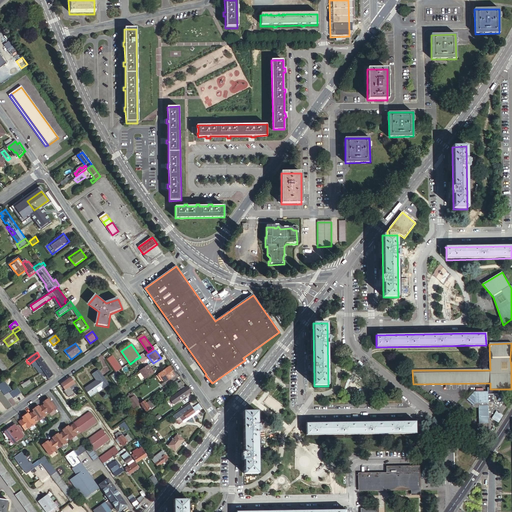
[(144,354),(140,357),(136,359),(138,362),(139,361),(141,363),(145,360),(144,358),(146,357),(144,354)]
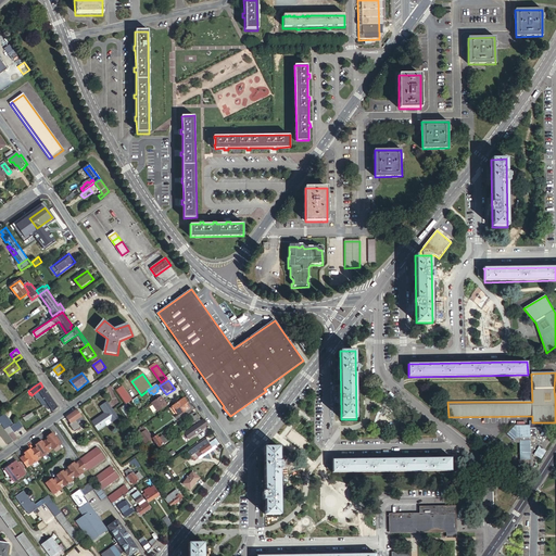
[(127,405),(133,401),(123,387),(117,391),(127,405)]
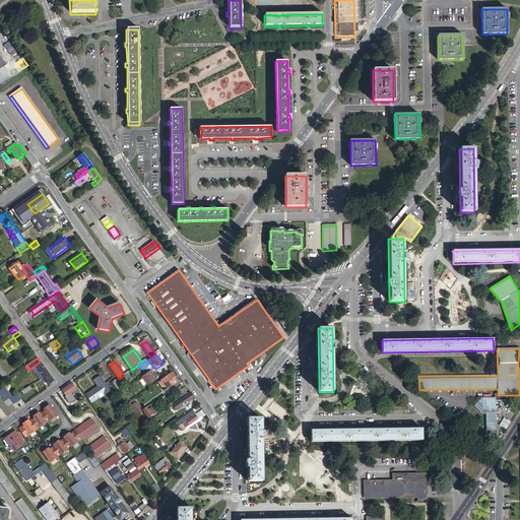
[(45,377),(49,374),(41,363),(35,368),(38,372),(36,374),(39,377),(40,377),(41,379),(42,379),(45,377)]
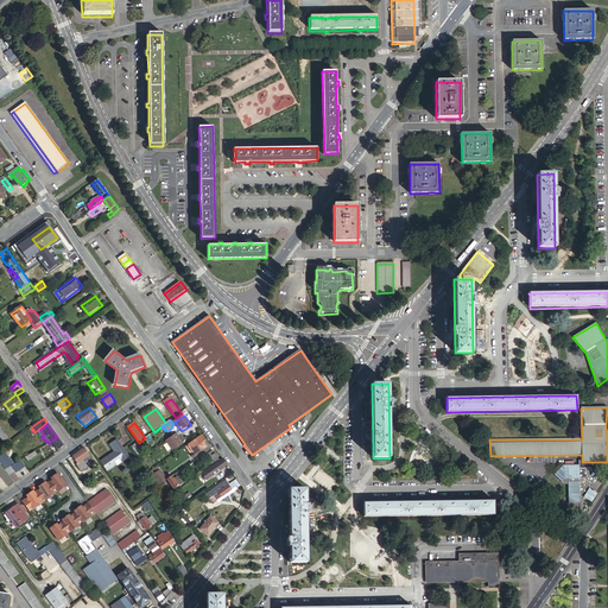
[(0,438),(2,442),(0,444),(0,450),(12,442),(0,425),(0,438)]
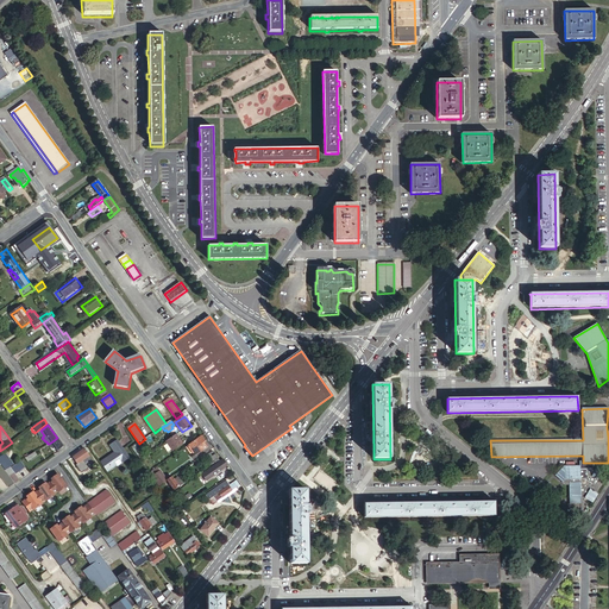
[(203,443),(209,438),(207,434),(192,446),(200,458),(211,451),(207,445),(205,446),(203,443)]
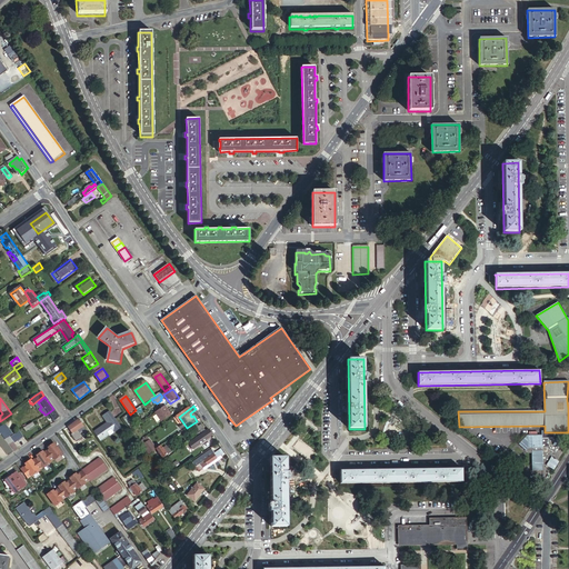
[(53,418),(56,422),(58,421),(58,420),(60,418),(53,409),(49,412),(46,415),(50,420),(53,418)]
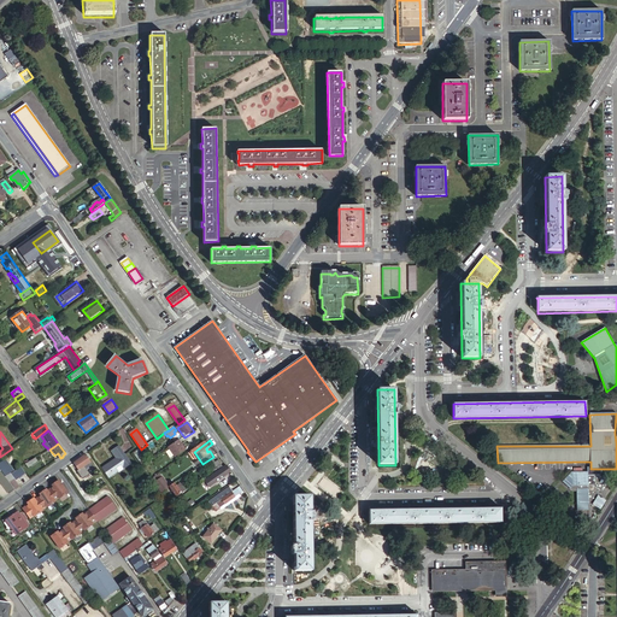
[(177,444),(166,451),(172,460),(183,453),(177,444)]
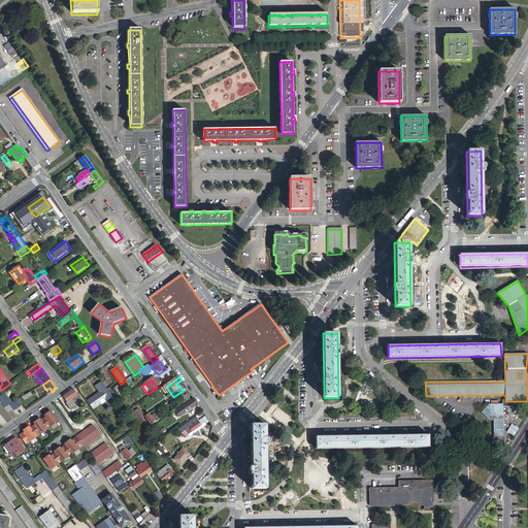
[(96,386),(101,392),(99,393),(106,402),(112,397),(102,383),(96,386)]
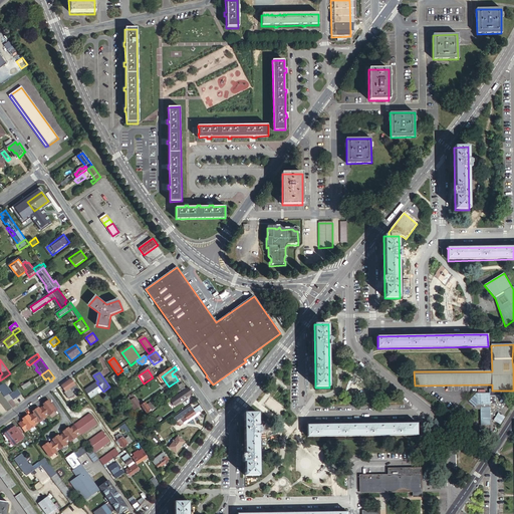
[(124,384),(117,374),(111,378),(119,389),(124,384)]
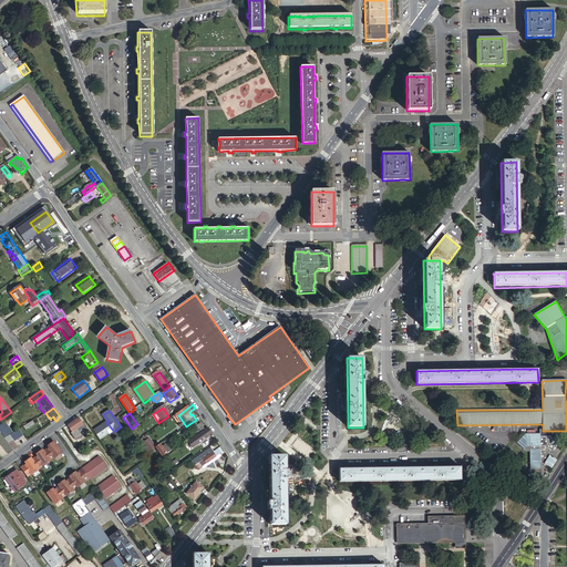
[(86,428),(80,418),(68,426),(79,441),(84,436),(81,432),(86,428)]
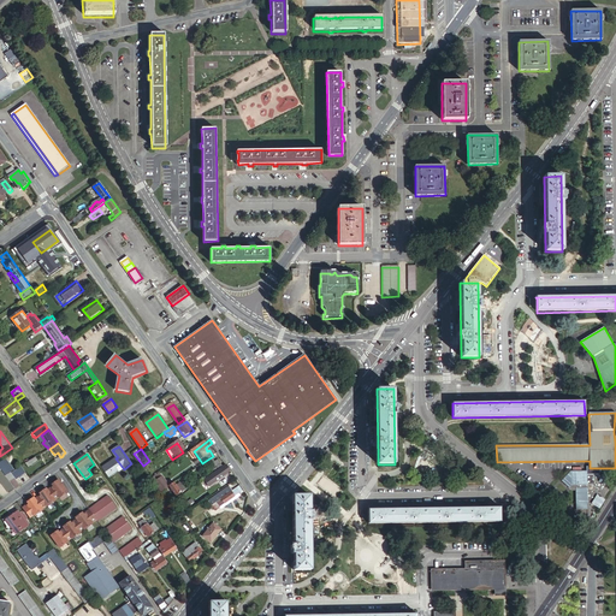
[(39,460),(36,456),(27,463),(30,467),(39,460)]
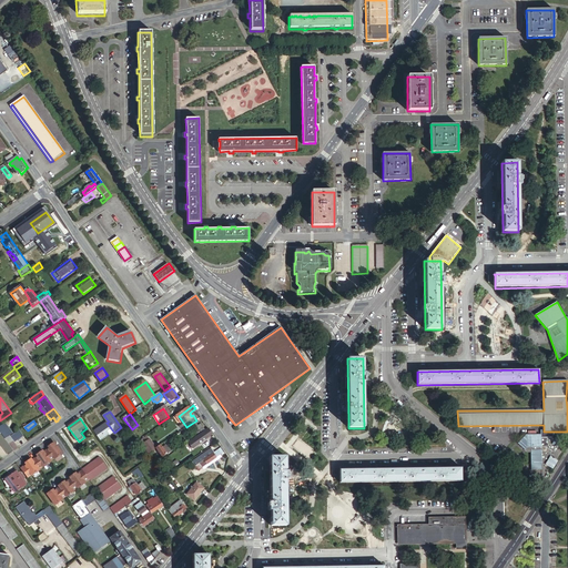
[(198,436),(208,429),(201,421),(192,427),(198,436)]
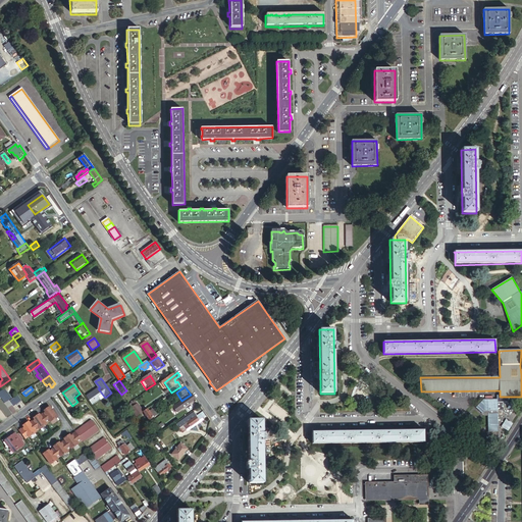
[(105,398),(98,388),(88,397),(93,405),(101,399),(101,400),(105,398)]
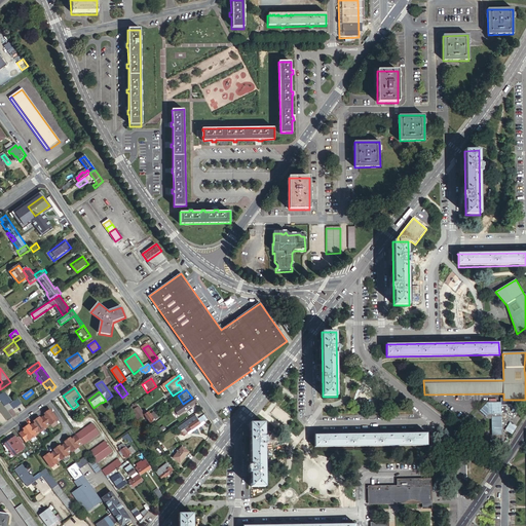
[(4,406),(12,416),(13,418),(17,415),(13,410),(23,404),(19,398),(6,405),(4,406)]
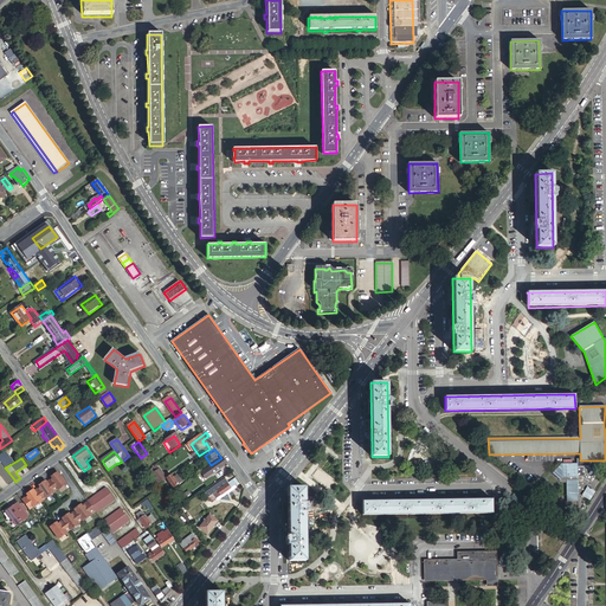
[(208,469),(202,472),(207,479),(229,464),(225,458),(208,469)]
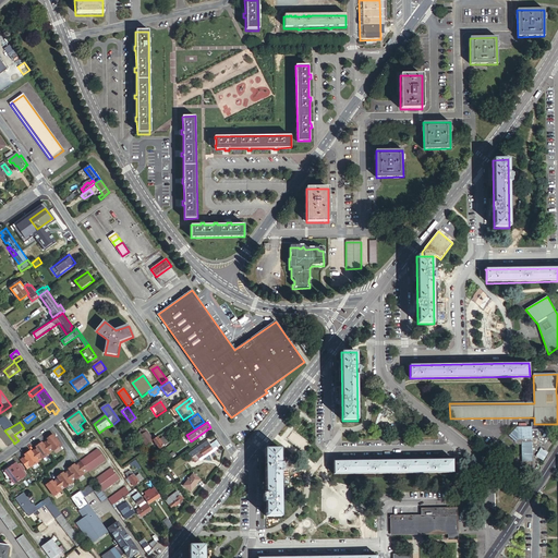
[(0,435),(7,446),(13,441),(4,431),(2,427),(0,423),(0,435)]
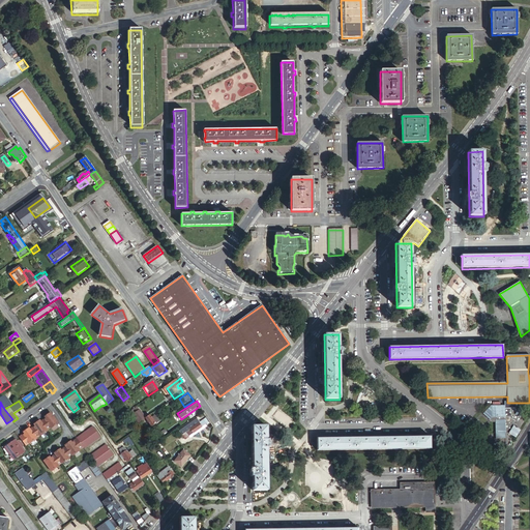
[(507,403),(507,402),(503,402),(503,407),(490,407),(482,414),(492,422),(496,422),(496,420),(505,420),(505,434),(508,433),(516,438),(520,431),(528,418),(522,414),(523,413),(518,410),(514,408),(517,406),(517,403),(507,403)]
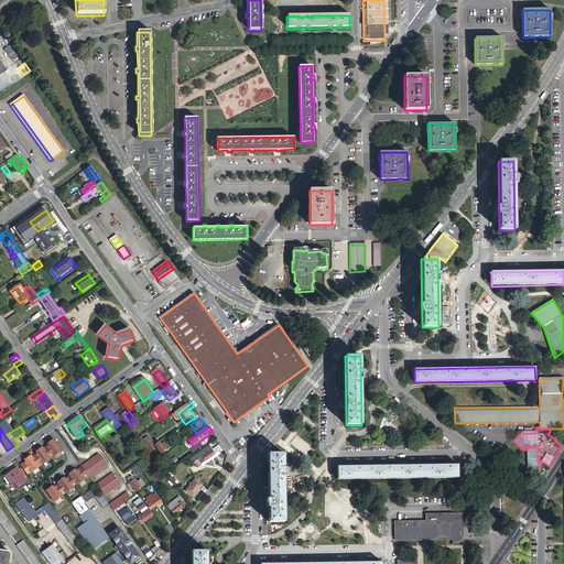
[(147,434),(142,429),(136,433),(140,438),(147,434)]
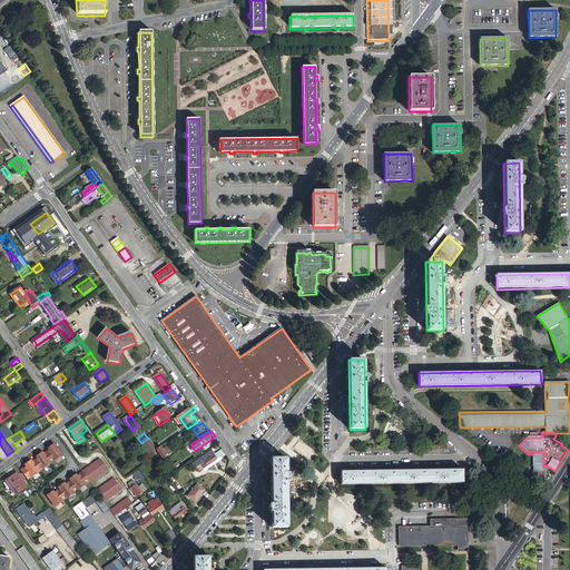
[(148,439),(141,443),(144,446),(151,457),(158,451),(151,442),(150,442),(148,439)]
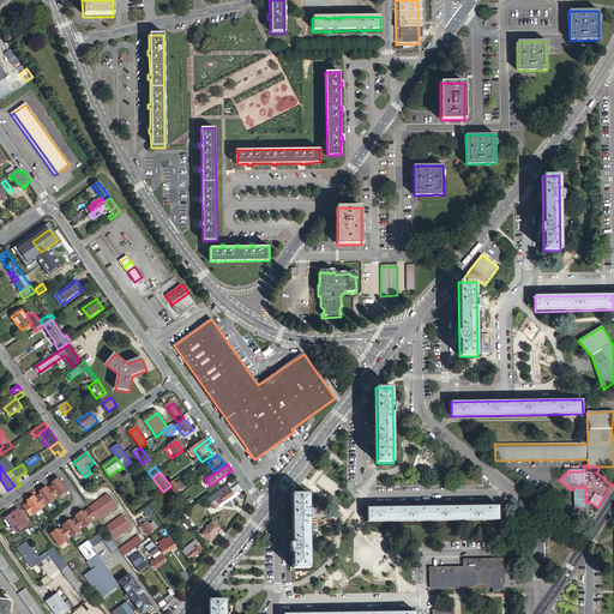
[(533,475),(527,482),(539,491),(545,483),(533,475)]
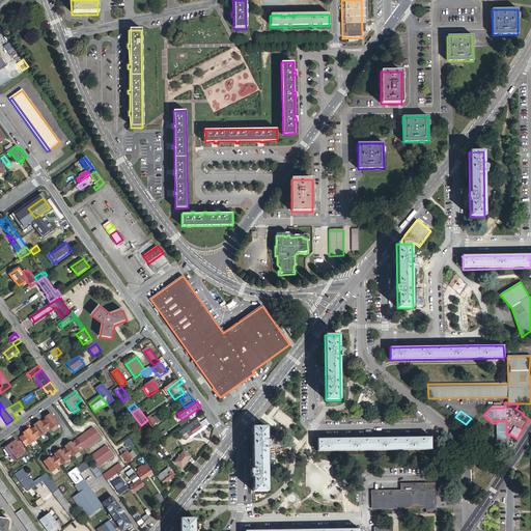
[(45,420),(40,423),(47,431),(51,429),(58,424),(51,414),(45,418),(46,419),(47,420),(45,421),(45,420)]
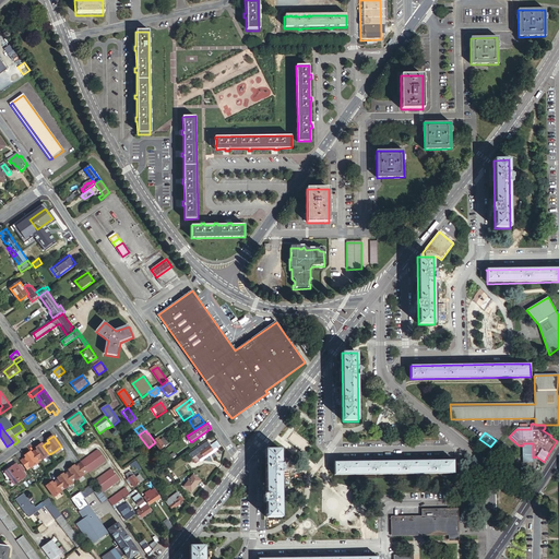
[(159,439),(155,442),(163,451),(170,445),(166,439),(162,441),(159,439)]
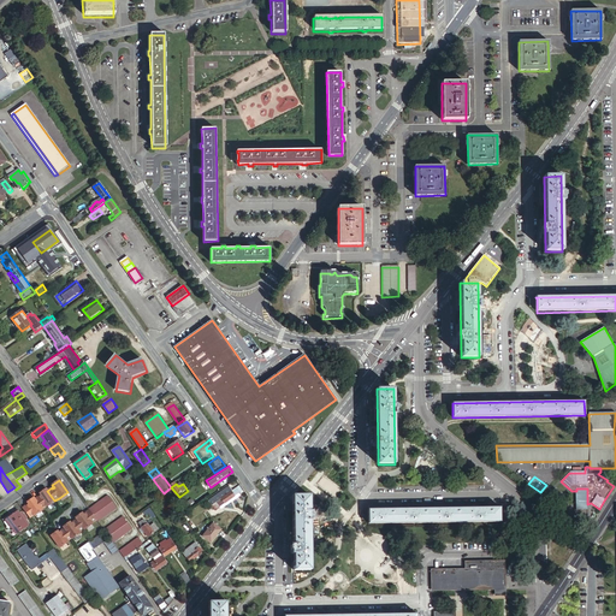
[(209,501),(213,505),(217,503),(236,490),(232,485),(209,501)]
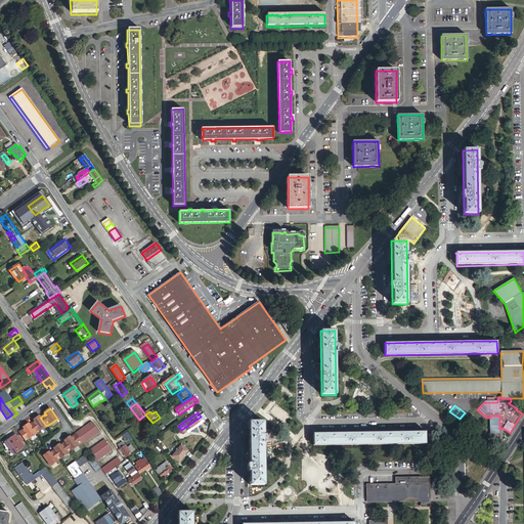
[(208,418),(205,413),(201,417),(184,428),(190,435),(194,432),(193,432),(192,430),(205,421),(208,418)]
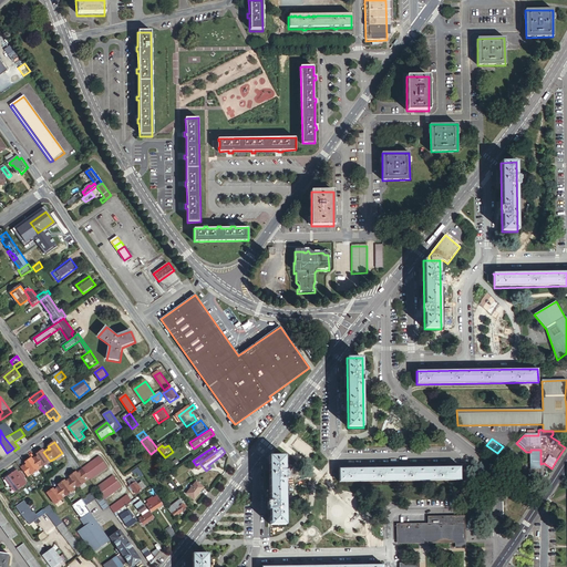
[(531,450),(531,452),(532,470),(540,470),(540,464),(540,450),(531,450)]
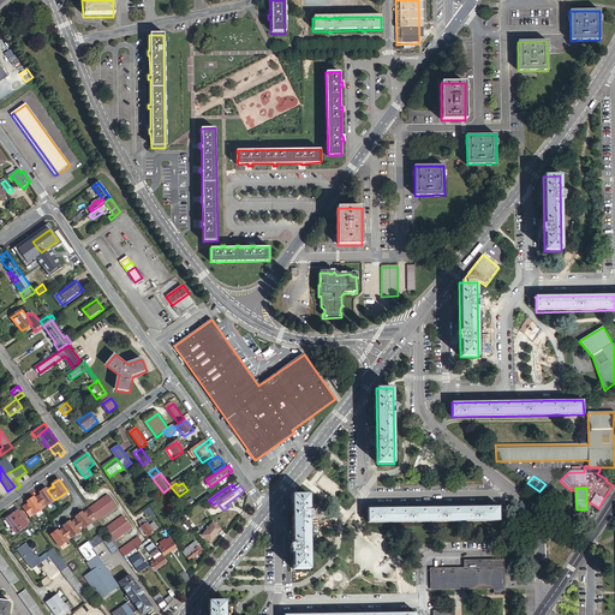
[(47,490),(46,489),(40,494),(40,495),(41,496),(40,496),(35,499),(42,509),(46,506),(47,507),(55,501),(54,500),(47,490)]
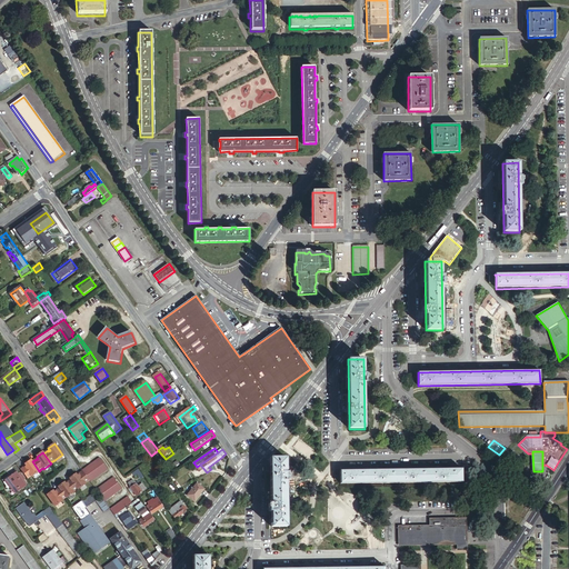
[(223,459),(222,457),(209,467),(210,469),(223,459)]
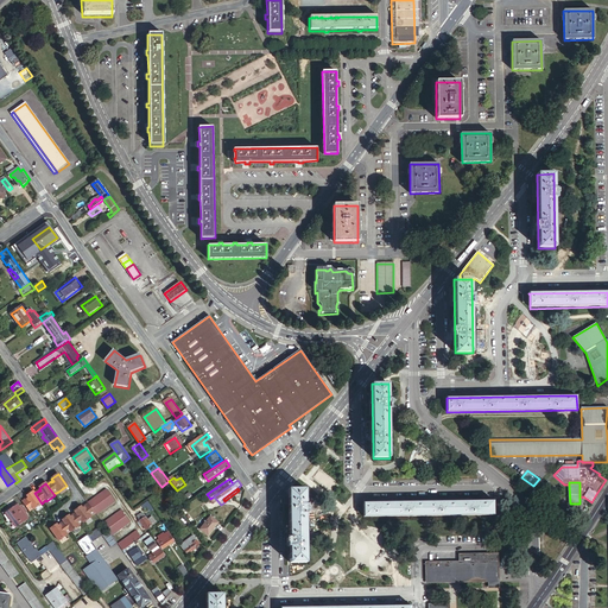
[(306,488),(289,489),(290,563),(308,563),(306,488)]
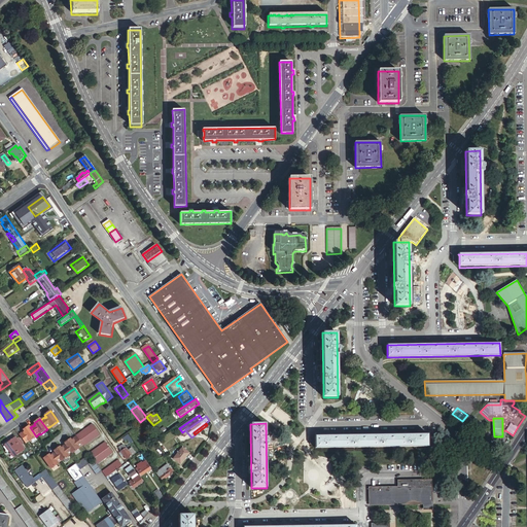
[(93,425),(76,436),(77,436),(83,446),(84,447),(100,435),(93,425)]
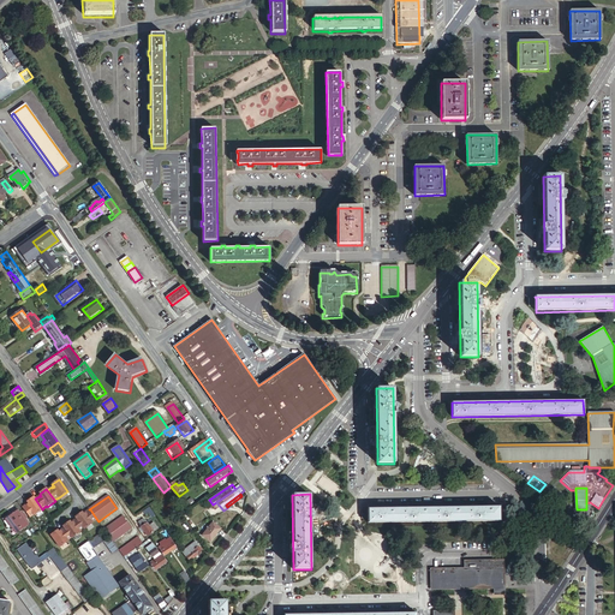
[(35,499),(34,497),(28,502),(28,503),(29,505),(28,506),(27,505),(23,508),(30,518),(34,515),(35,515),(43,509),(42,509),(35,499)]
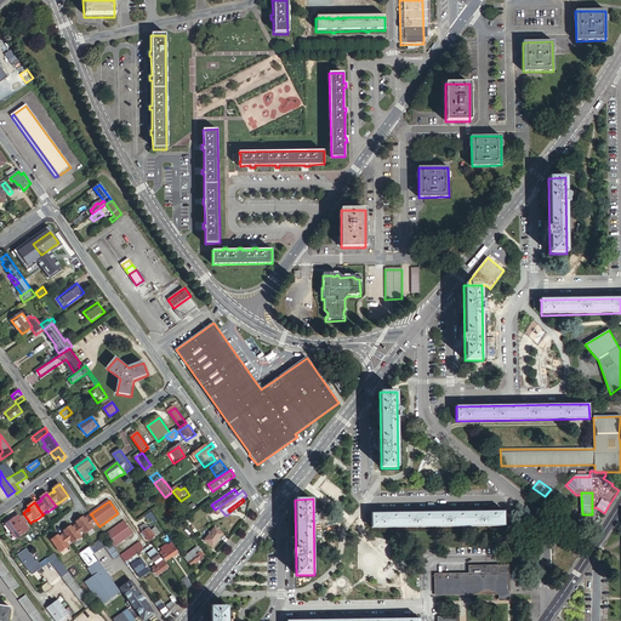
[(372,513),(372,516),(372,525),(372,529),(505,527),(505,511),(372,513)]
